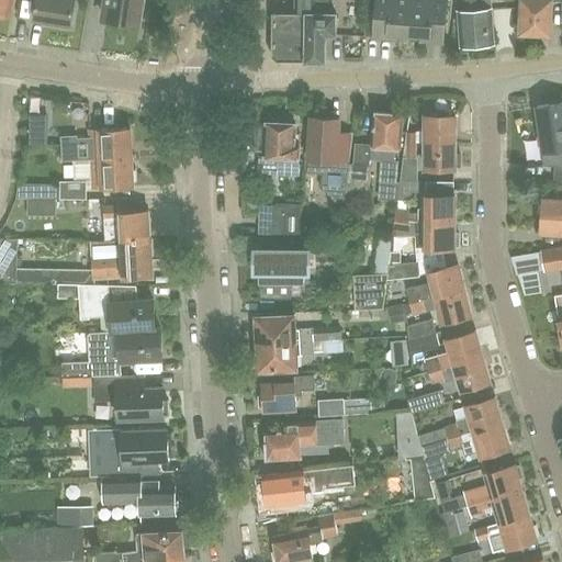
[(0,0),(0,13),(11,17),(14,0),(0,0)]
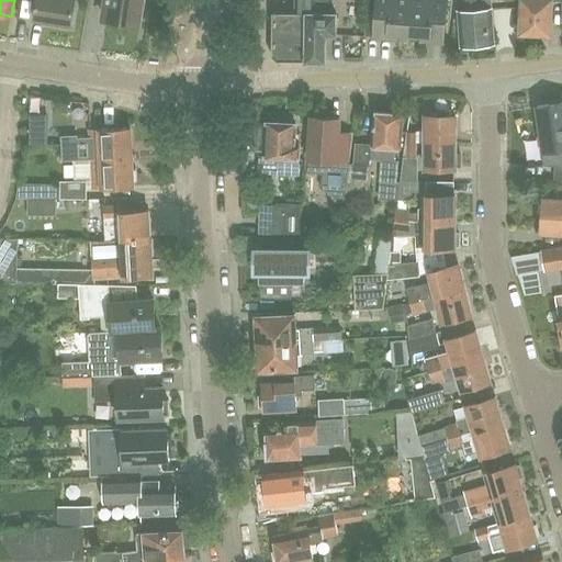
[(69,25),(72,0),(35,0),(33,19),(69,25)]
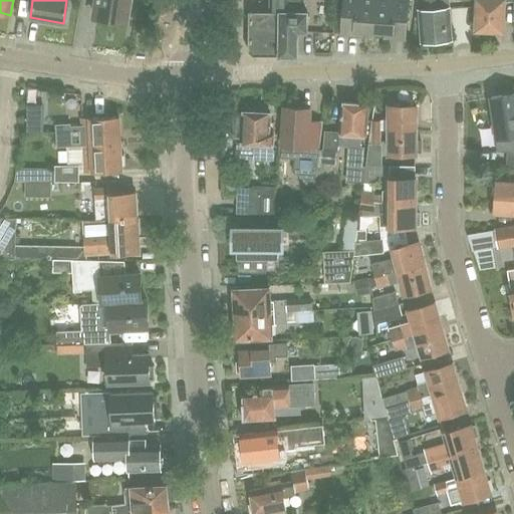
[(96,0),(94,16),(126,21),(129,0),(96,0)]
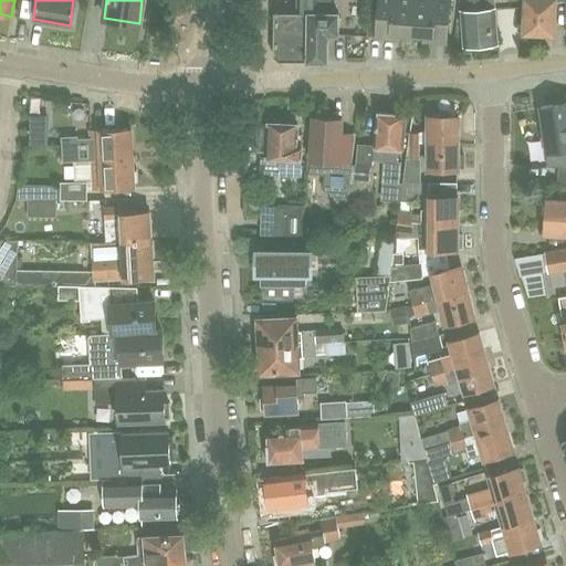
[(338,34),(338,19),(338,13),(331,13),(329,0),(296,0),(297,13),(273,13),(273,56),(278,62),(326,62),(326,34),(338,34)]
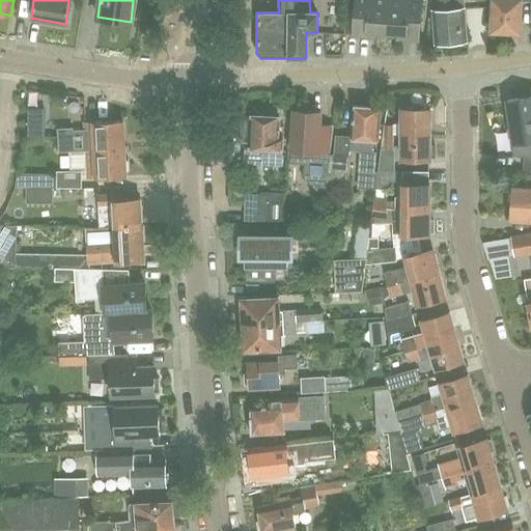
[(345,0),(343,28),(352,29),(354,0),(345,0)]
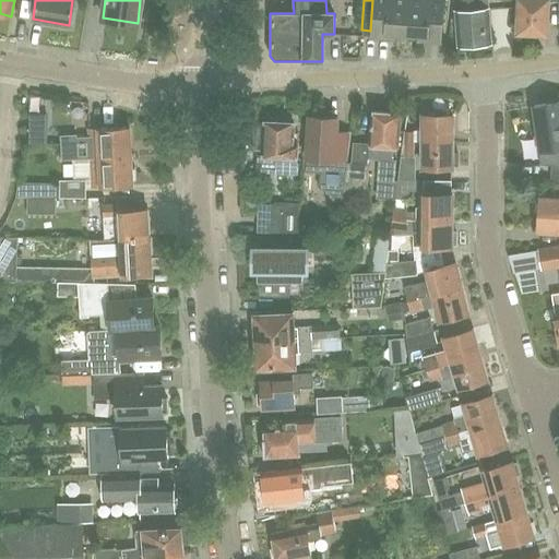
[(406,35),(408,0),(372,0),(370,31),(370,37),(384,38),(385,33),(406,35)]
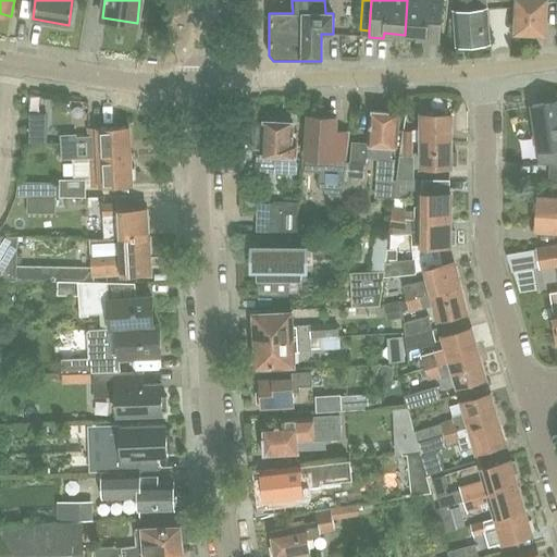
[(440,44),(442,19),(443,0),(407,0),(405,35),(424,37),(424,42),(440,44)]
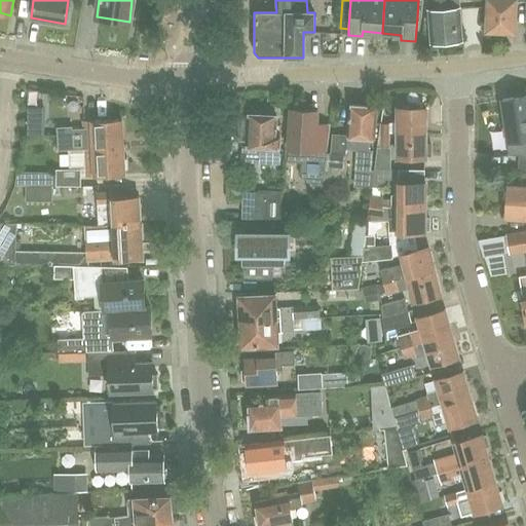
[(429,42),(461,40),(458,7),(448,8),(446,0),(433,0),(434,9),(427,9),(429,42)]
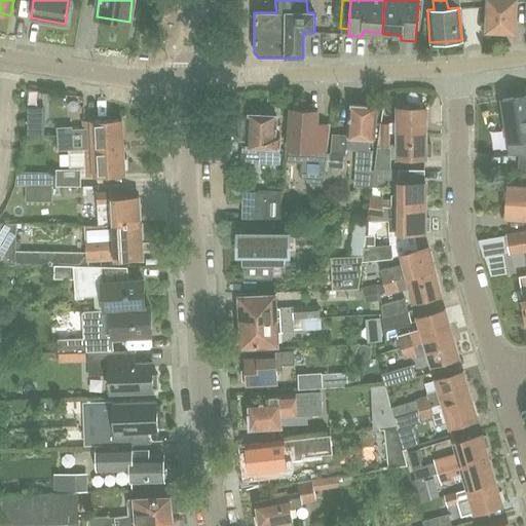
[(516,0),(487,0),(486,31),(515,32),(516,0)]
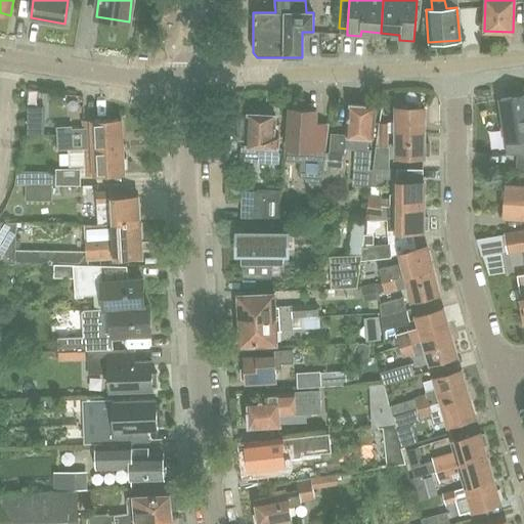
[(523,95),(501,99),(506,132),(516,130),(518,141),(517,155),(523,155),(523,95)]
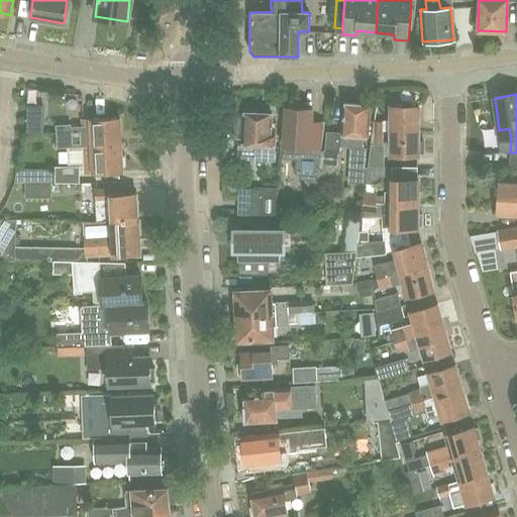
[(350,147),(349,158),(348,167),(365,168),(366,160),(367,148),(363,148),(364,135),(369,136),(370,122),(369,121),(370,105),(344,103),(340,146),(350,147)]
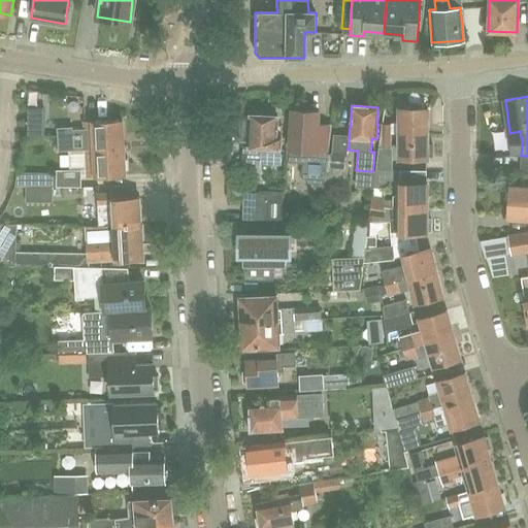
[(43,134),(43,108),(27,108),(27,134),(43,134)]
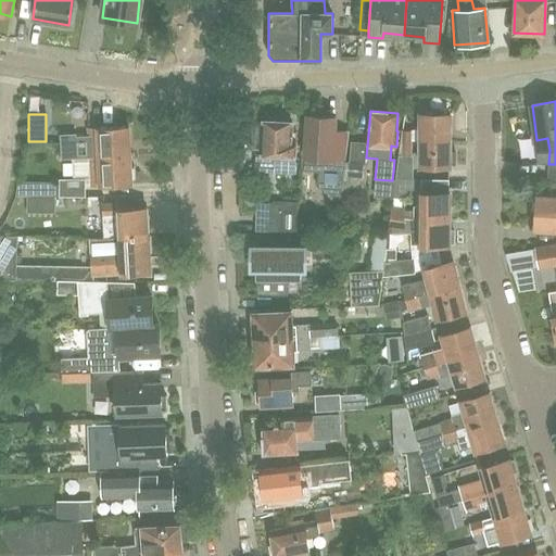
[(333,147),(336,117),(308,115),(304,163),(320,165),(318,184),(325,191),(332,192),(331,200),(340,201),(341,192),(342,192),(344,162),(346,148),(333,147)]
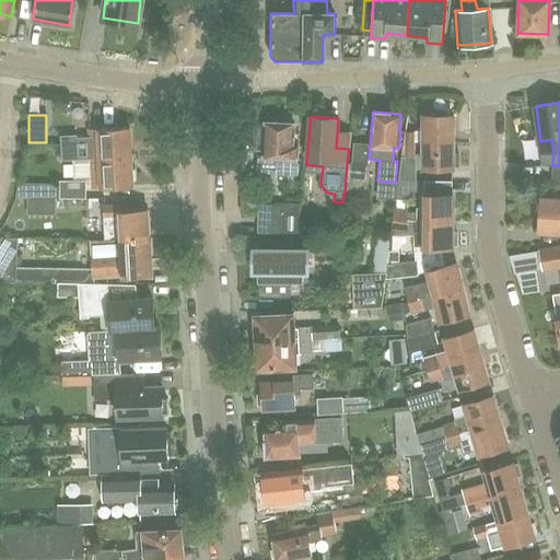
[(453,142),(454,116),(423,116),(423,142),(453,142)]
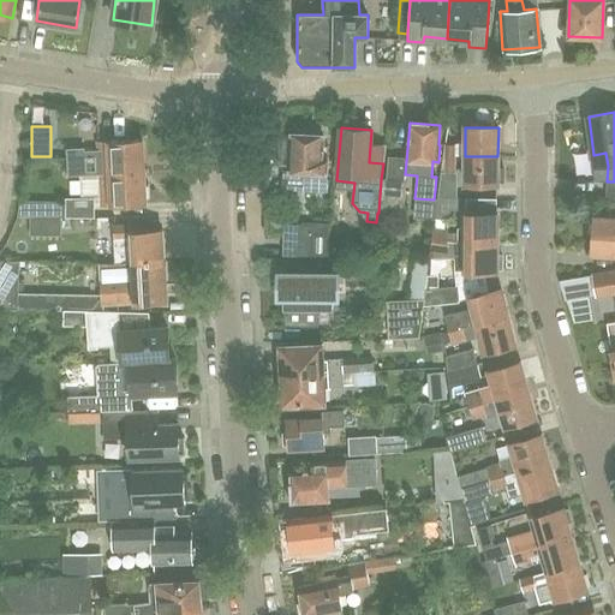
[(309,191),(326,191),(327,160),(322,159),(322,135),(310,135),(306,130),(299,130),(294,133),(291,133),(290,171),(309,171),(309,191)]
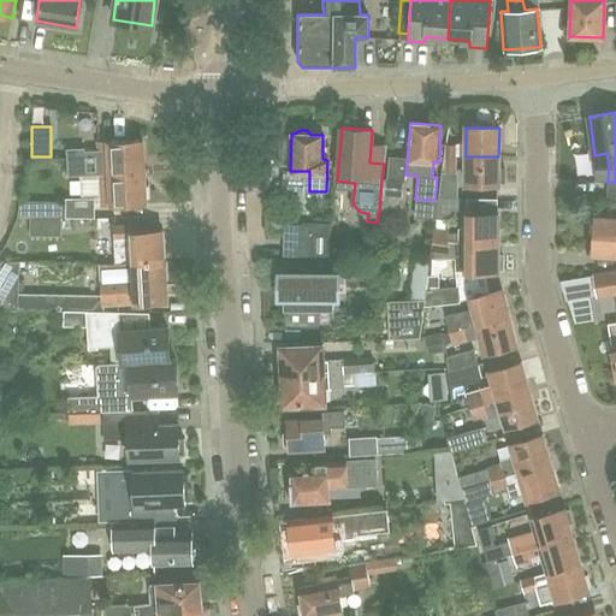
[(144,171),(142,138),(98,141),(99,153),(82,153),(83,175),(100,173),(110,173),(144,171)]
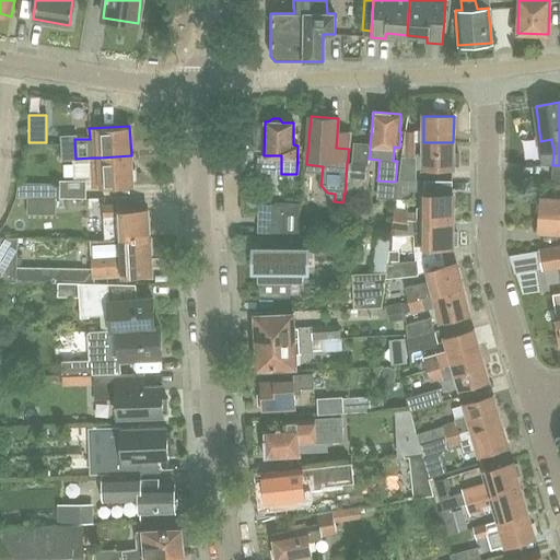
[(405,131),(403,146),(415,146),(415,131),(405,131)]
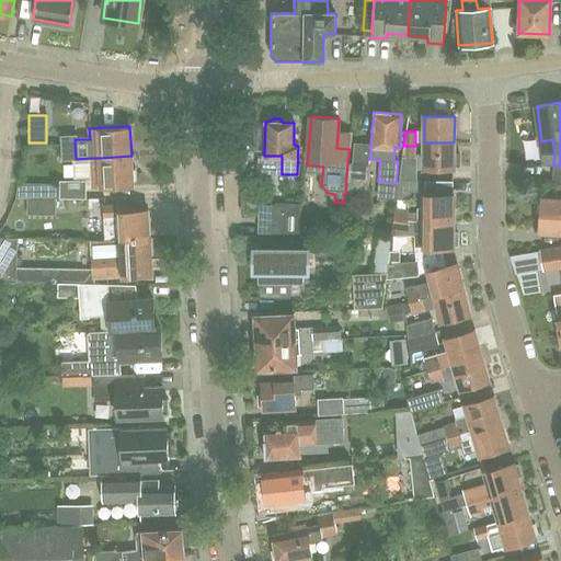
[(75,139),(75,137),(60,138),(61,160),(76,159),(75,139)]
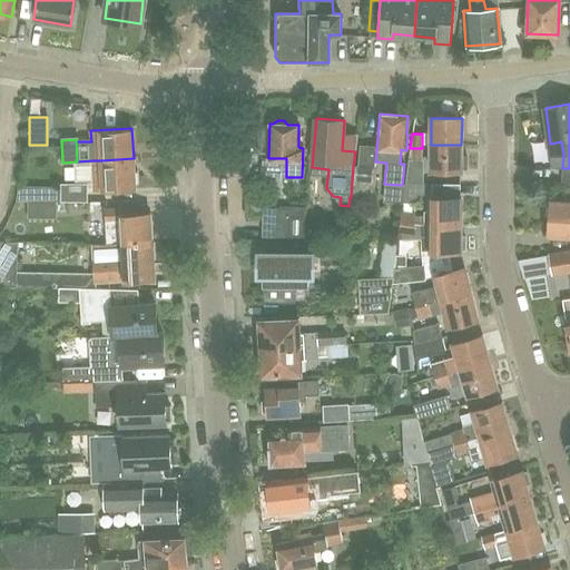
[(467,156),(461,156),(461,145),(431,145),(431,170),(461,170),(461,168),(467,168),(467,156)]
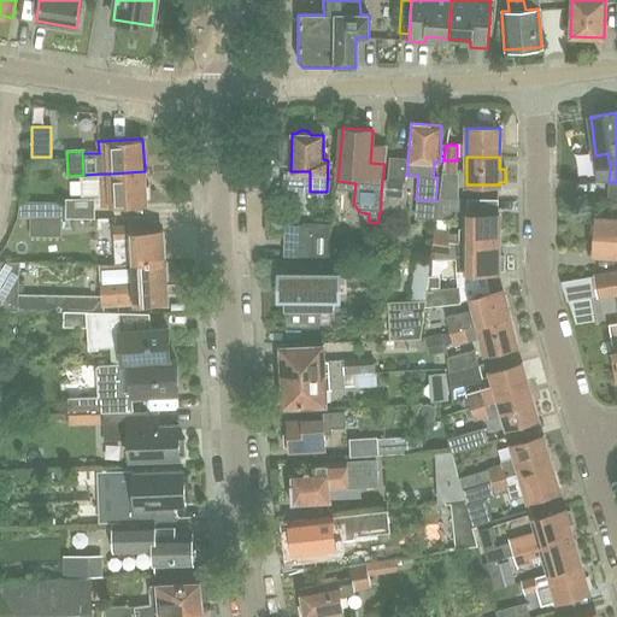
[(457,160),(444,160),(442,172),(457,172),(457,160)]
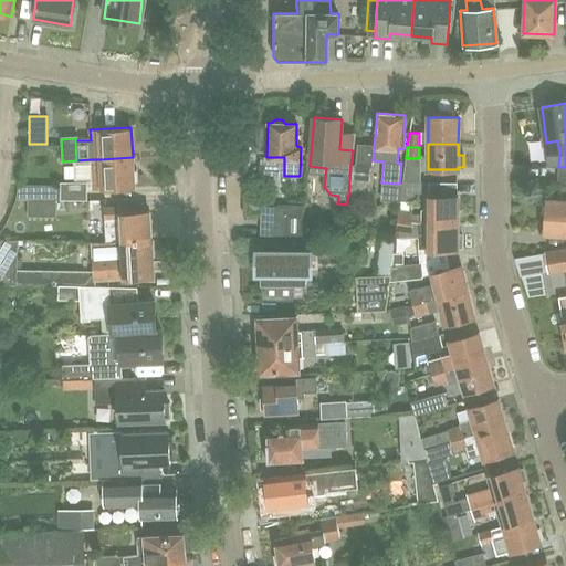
[(93,189),(134,187),(133,157),(101,159),(92,159),(93,189)]
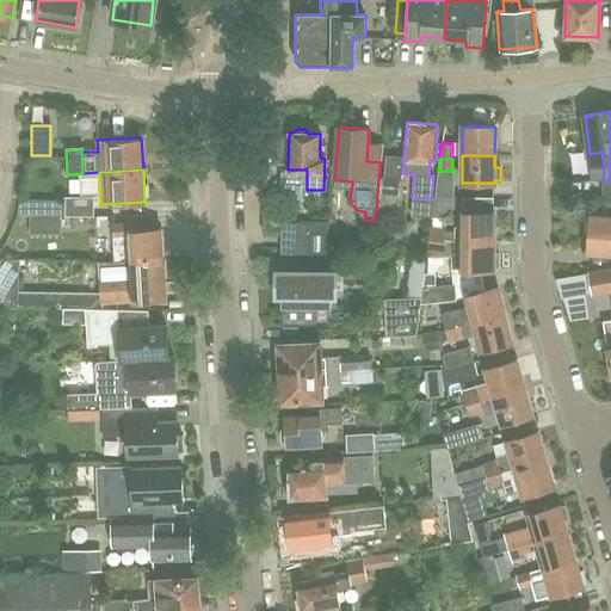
[(403,180),(378,178),(376,211),(400,214),(403,180)]
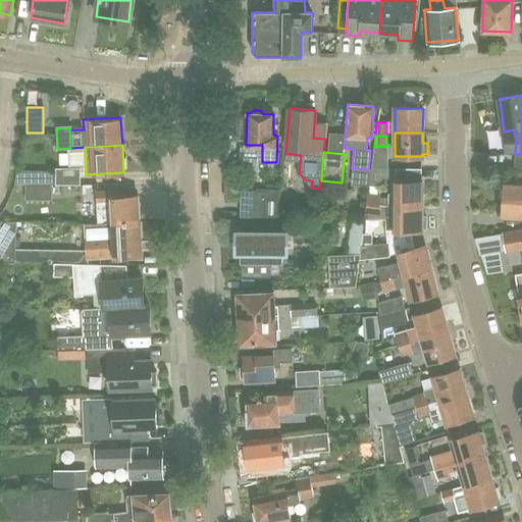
[(390,167),(371,167),(369,186),(382,185),(382,177),(390,177),(390,167)]
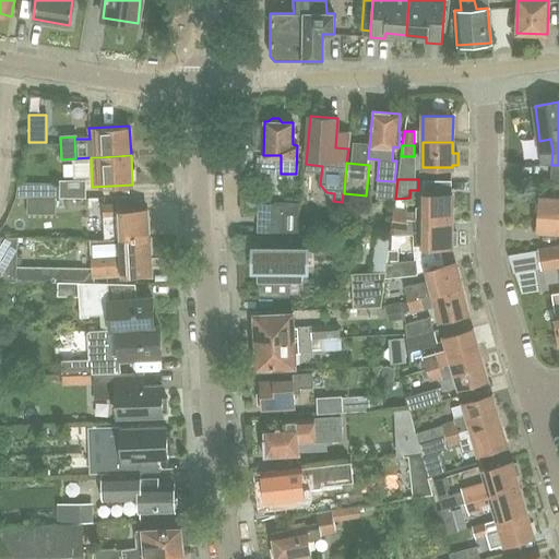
[(87,180),(60,180),(60,198),(87,198),(87,180)]
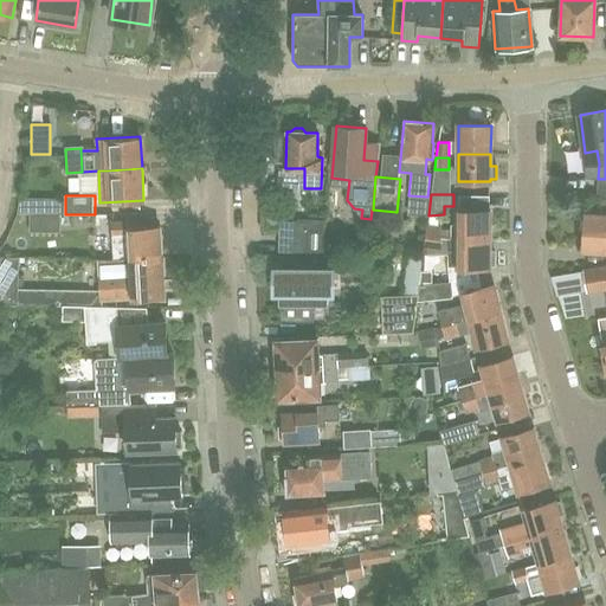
[(490,239),(490,211),(458,211),(458,224),(450,224),(450,239),(490,239)]
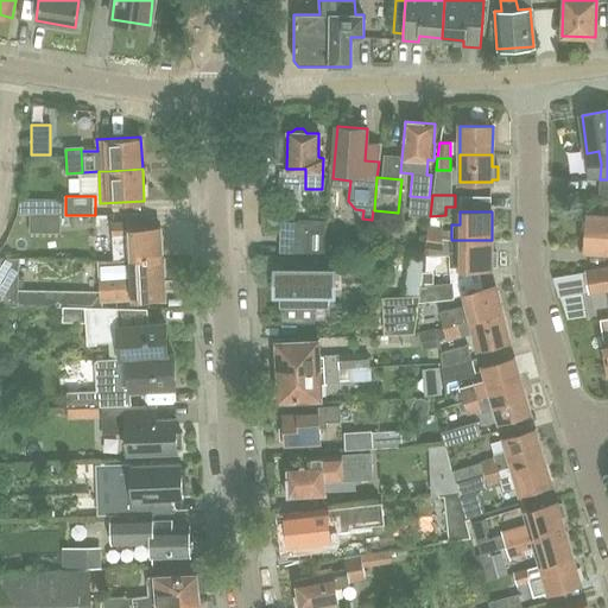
[(61,214),(30,214),(30,233),(61,233),(61,214)]
